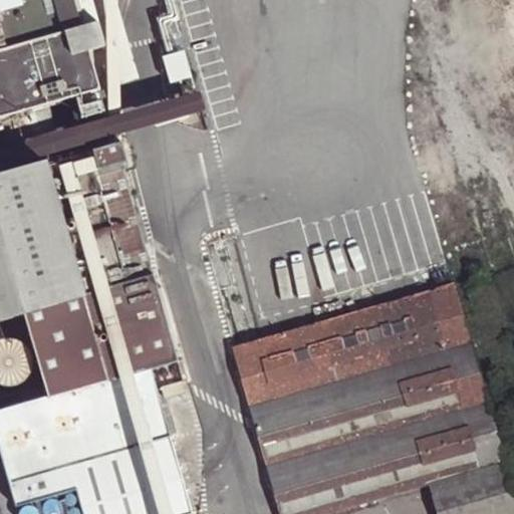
[(0,0),(0,52),(84,30),(75,0),(0,0)]
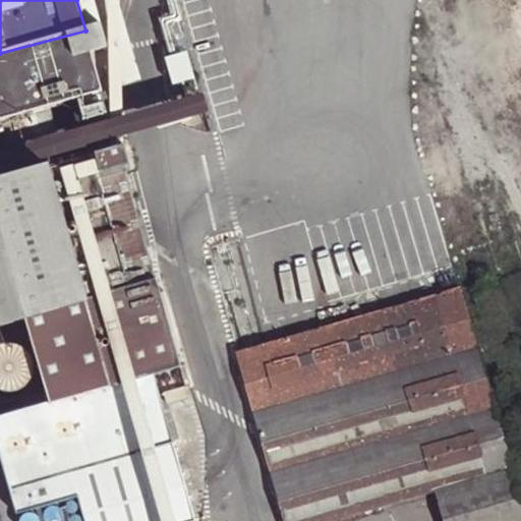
[(76,0),(85,31),(91,49),(106,45),(93,0),(76,0)]
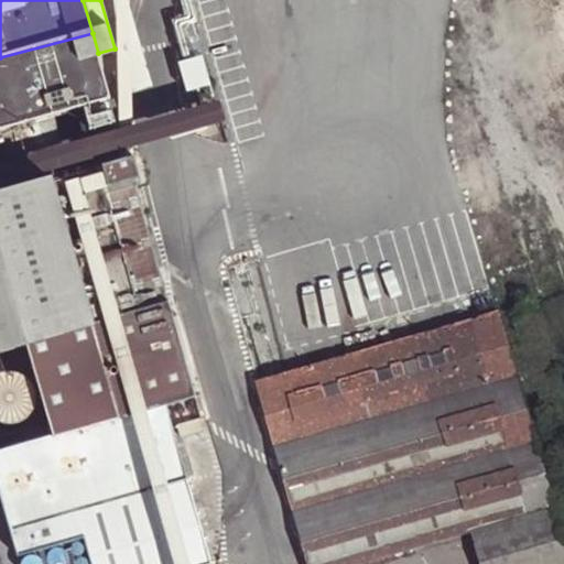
[(149,84),(126,0),(100,0),(115,49),(98,53),(109,95),(149,84)]
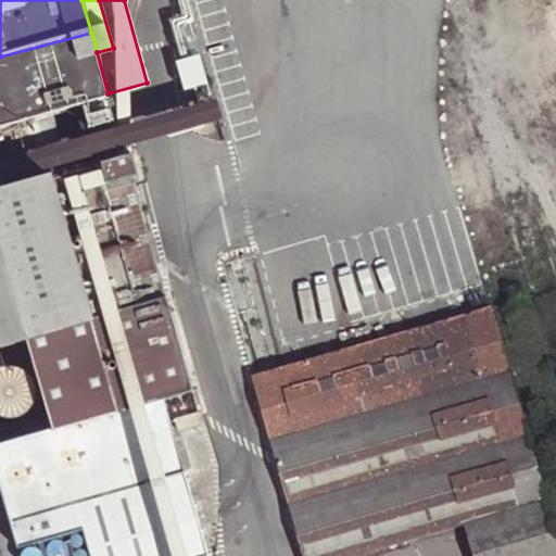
[(0,125),(1,125),(80,102),(108,93),(97,52),(91,33),(0,57),(0,125)]
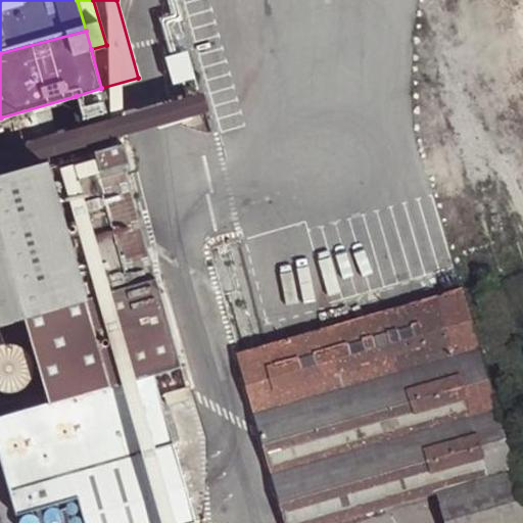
[(192,80),(183,51),(160,58),(169,86),(192,80)]
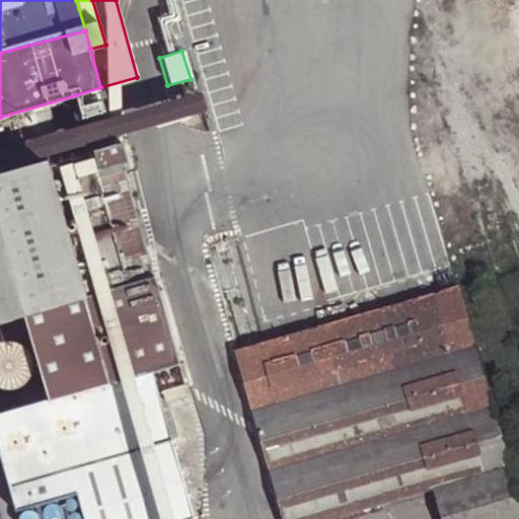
[(102,97),(100,87),(75,95),(78,106),(98,99),(102,97)]
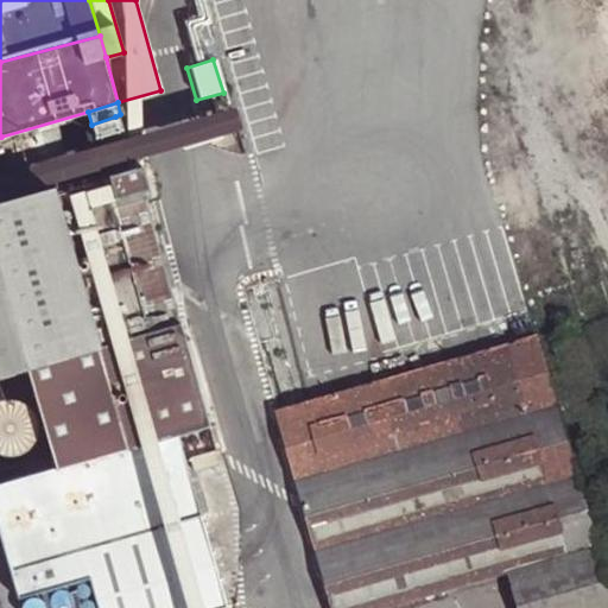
[(244,127),(236,105),(184,121),(169,126),(99,147),(105,166),(175,147),(188,144),(244,127)]
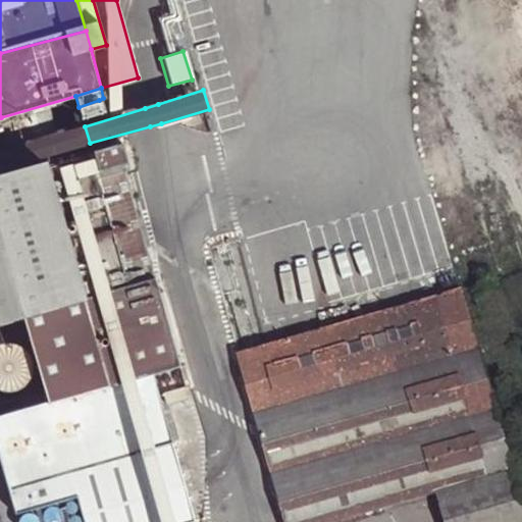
[(102,111),(99,100),(79,107),(82,118),(102,111)]
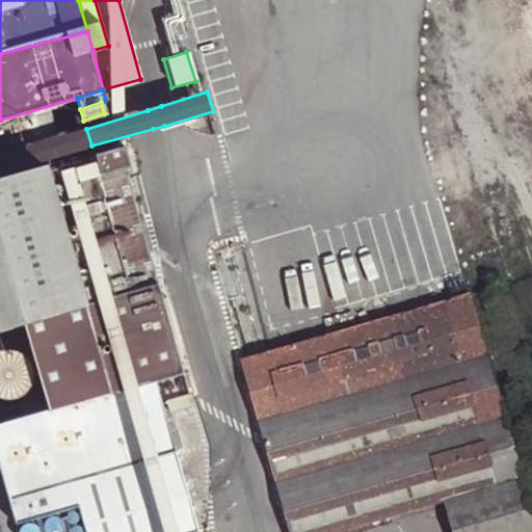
[(0,170),(91,145),(86,129),(0,153),(0,170)]
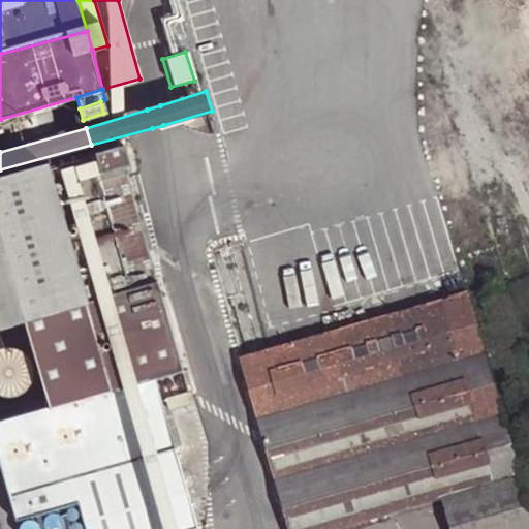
[(0,329),(28,321),(51,404),(0,418),(0,458),(17,517),(69,502),(63,476),(137,455),(174,443),(155,374),(180,367),(156,279),(131,287),(98,176),(124,167),(122,164),(130,162),(124,142),(92,152),(0,179),(0,329)]
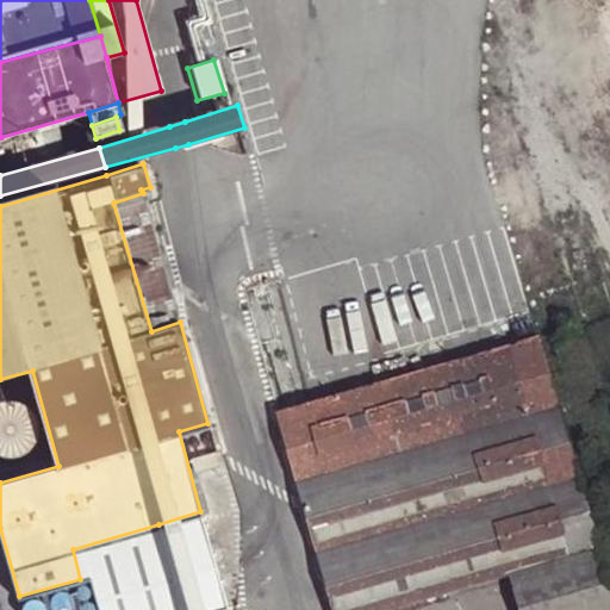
[(180,322),(143,193),(113,203),(151,331),(180,322)]
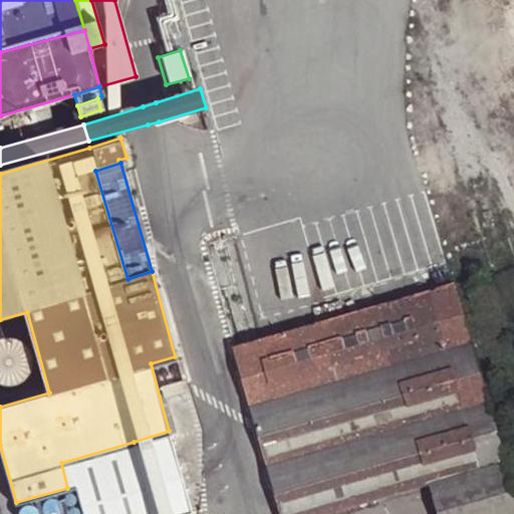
[(339,317),(271,336),(234,347),(280,513),(311,513),(430,480),(478,467),(462,409),(485,403),(452,286),(339,317)]
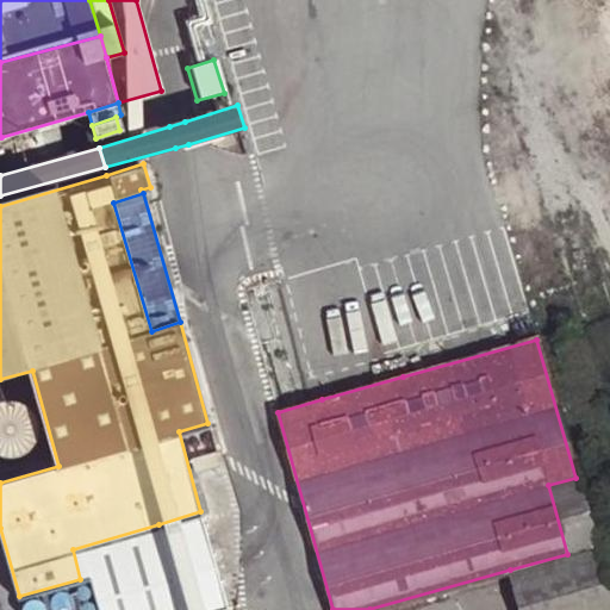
[(7,400),(0,404),(0,449),(8,454),(22,454),(29,452),(36,444),(42,433),(43,424),(41,416),(33,406),(27,403),(22,400),(14,399),(7,400)]
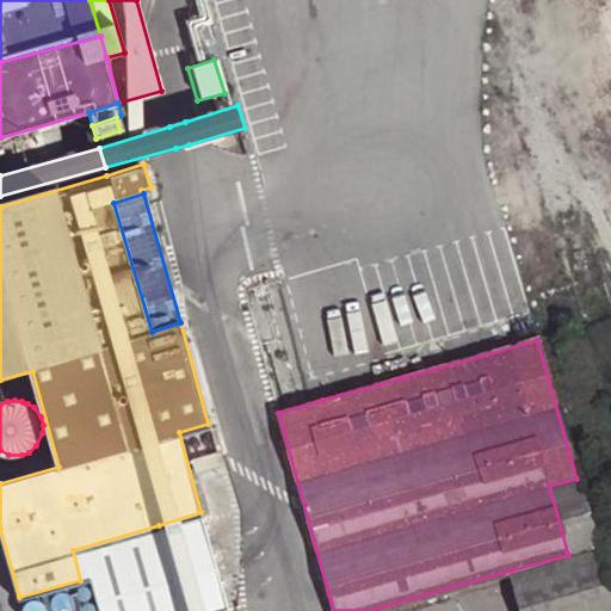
[(568,555),(511,571),(520,610),(610,610),(610,600),(576,479),(549,486),(568,555)]
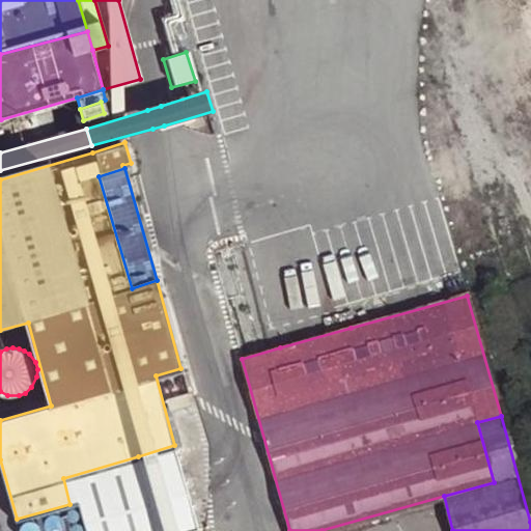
[(159,530),(138,456),(63,478),(70,504),(79,502),(86,530),(159,530)]
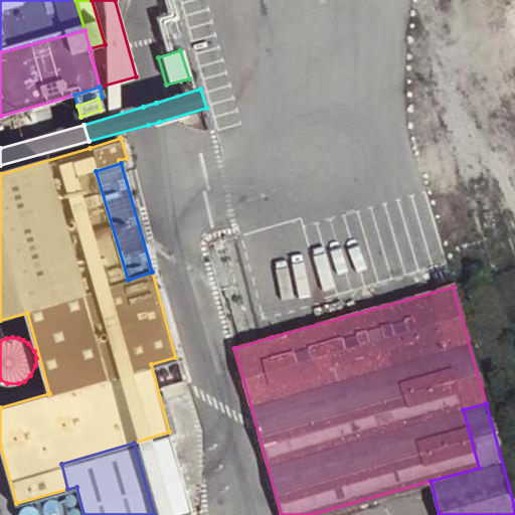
[(66,490),(62,494),(62,500),(66,504),(71,504),(74,503),(77,498),(76,493),(71,490),(66,490)]
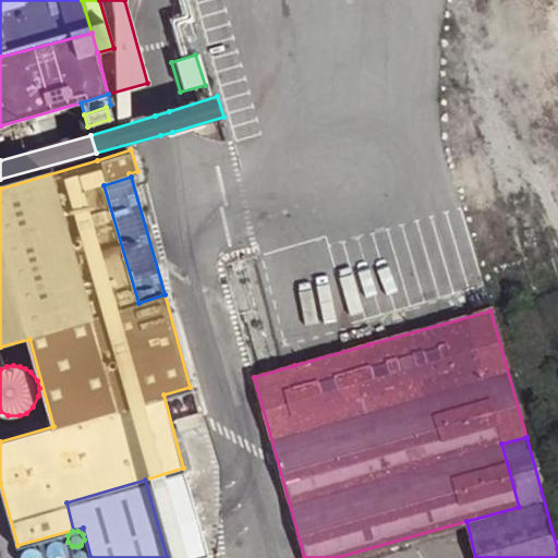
[(60,537),(53,538),(49,542),(46,547),(47,554),(48,555),(52,557),(61,557),(67,555),(68,548),(65,543),(60,537)]
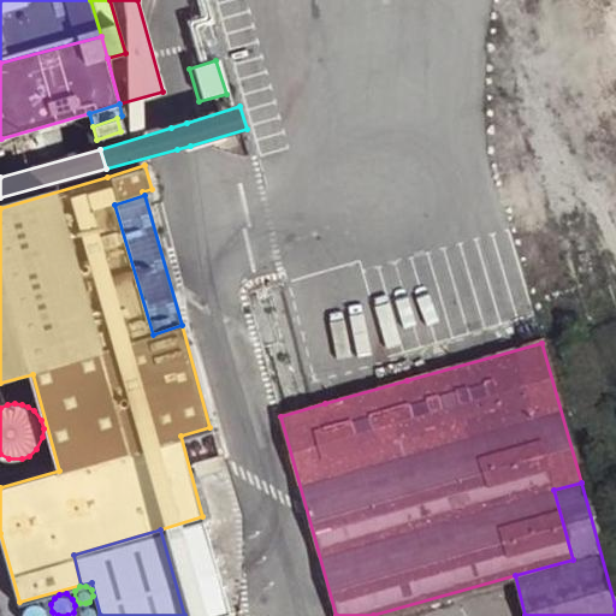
[(37,602),(30,604),(29,605),(25,611),(25,615),(47,615),(48,611),(45,605),(37,602)]
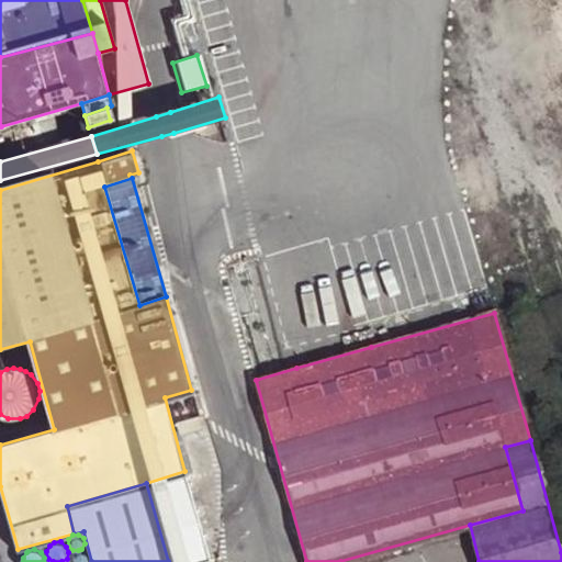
[(87,561),(88,558),(85,552),(78,552),(77,552),(74,557),(74,561),(72,561),(87,561)]
